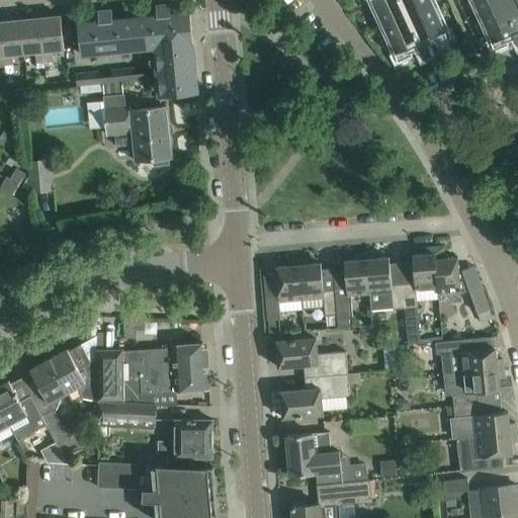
[(436,45),(448,38),(451,37),(446,28),(443,29),(430,0),(372,0),(397,52),(394,53),(398,62),(413,56),(409,47),(416,44),(419,49),(427,45),(425,39),(432,35),(436,45)]
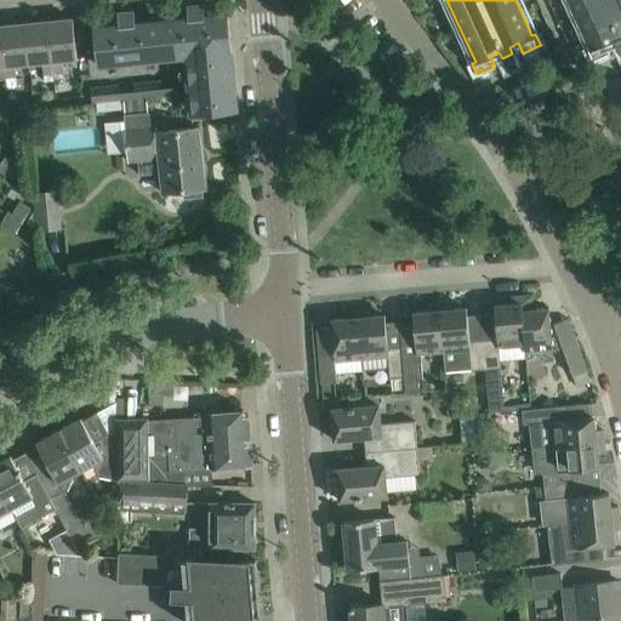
[(620,0),(568,0),(591,49),(587,50),(593,61),(610,53),(605,43),(615,39),(617,45),(620,43),(620,0)]
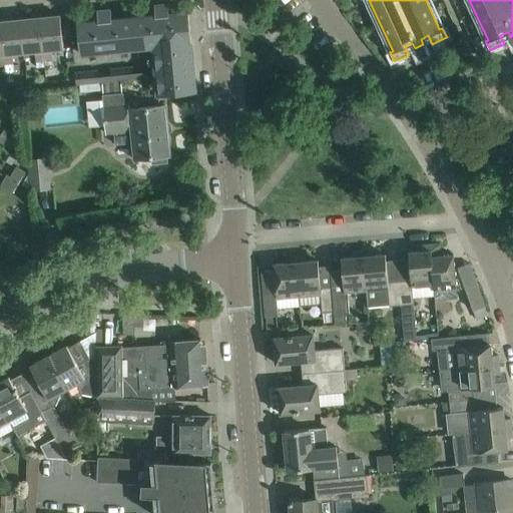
[(196,91),(188,12),(77,23),(80,55),(153,48),(157,95),(196,91)]
